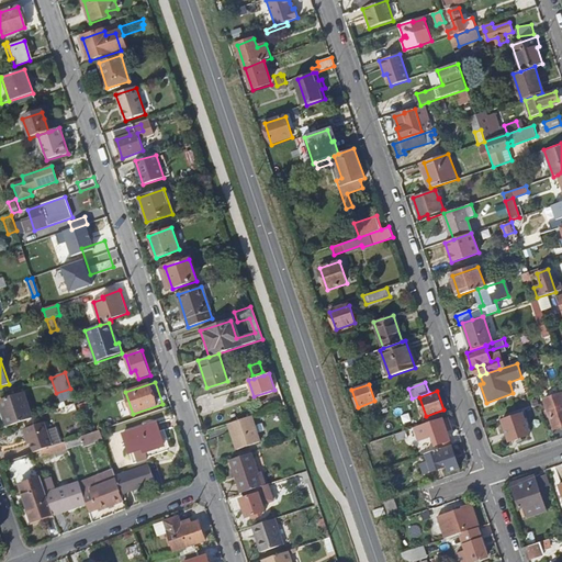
[(548,409),(554,429),(561,426),(561,394),(561,393),(544,398),(549,409),(548,409)]
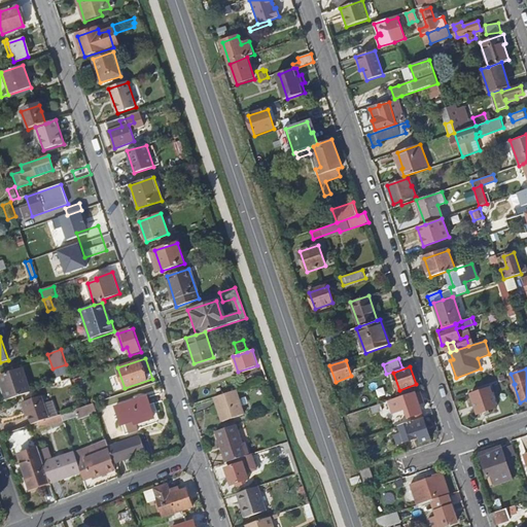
[(0,377),(0,380),(2,387),(5,386),(10,399),(31,392),(23,370),(0,377)]
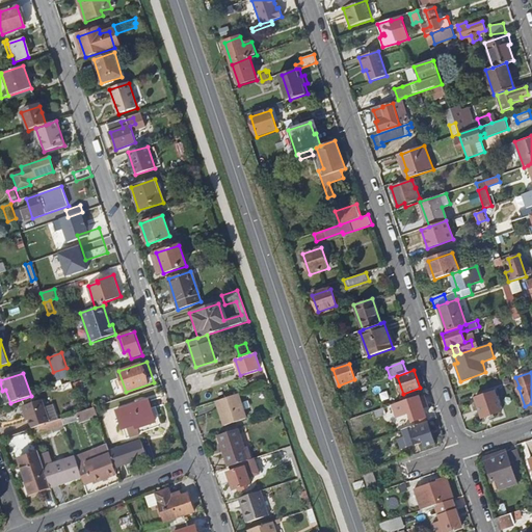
[(481,418),(501,410),(495,392),(475,398),(481,418)]
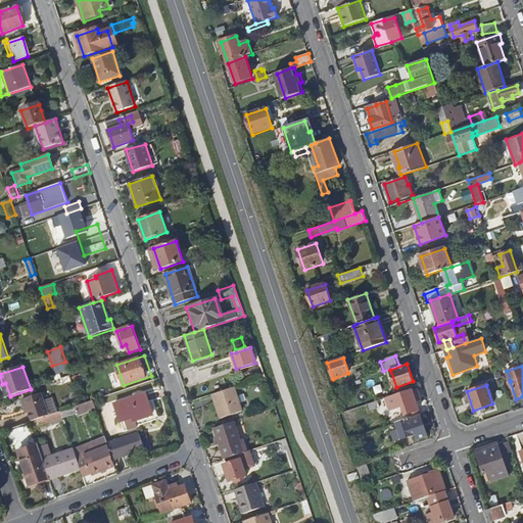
[(214,393),(222,418),(242,412),(234,387),(214,393)]
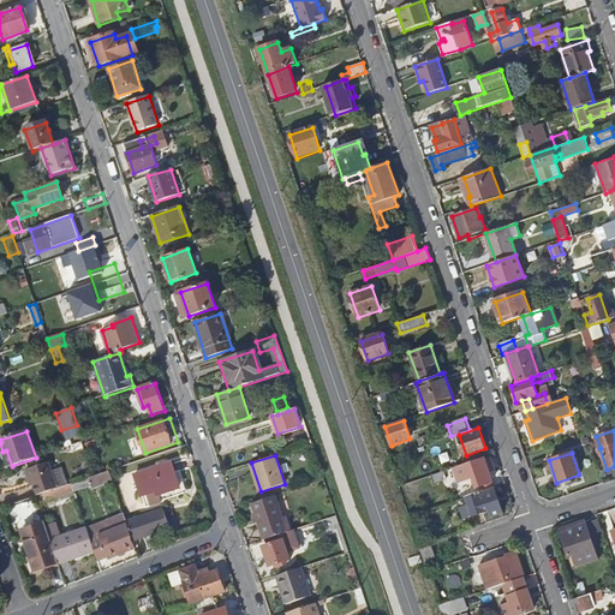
[(470,477),(471,481),(475,479),(477,487),(481,485),(482,485),(493,482),(493,481),(489,472),(493,470),(495,469),(495,467),(491,458),(485,460),(473,464),(472,461),(455,467),(460,481),(470,477)]
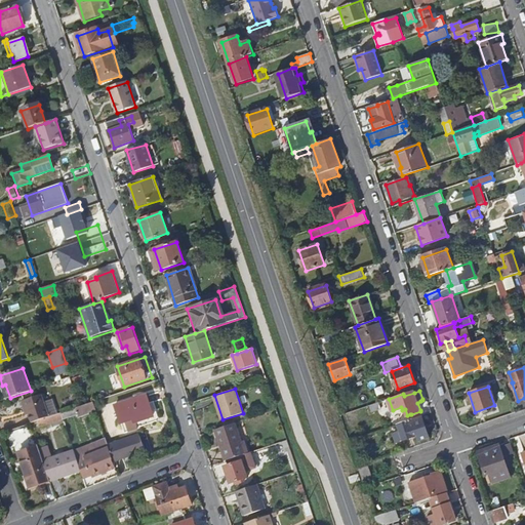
[(24,398),(32,422),(58,414),(53,400),(45,403),(42,392),(24,398)]
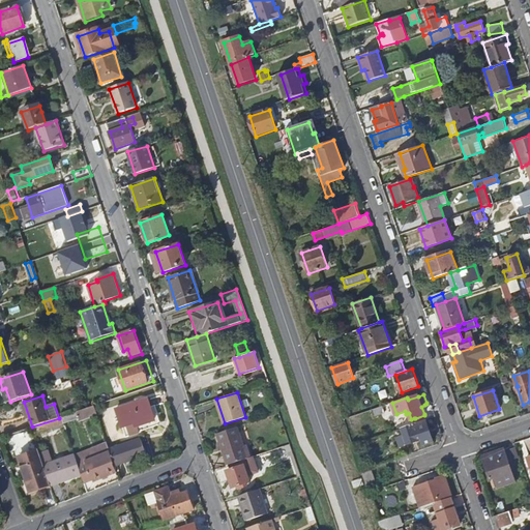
[(148,400),(117,410),(122,427),(136,422),(137,425),(154,419),(148,400)]
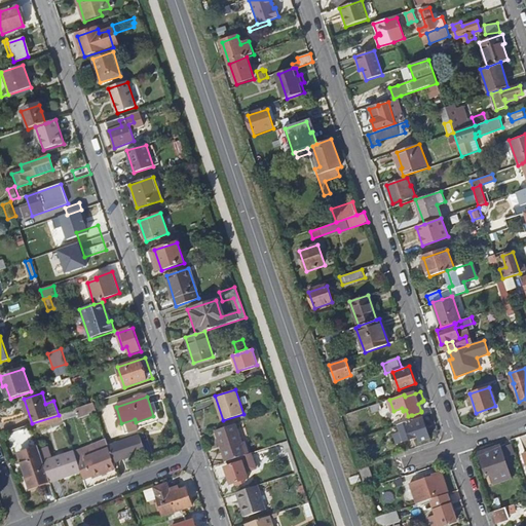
[(77,409),(80,417),(98,411),(95,403),(80,408),(77,409)]
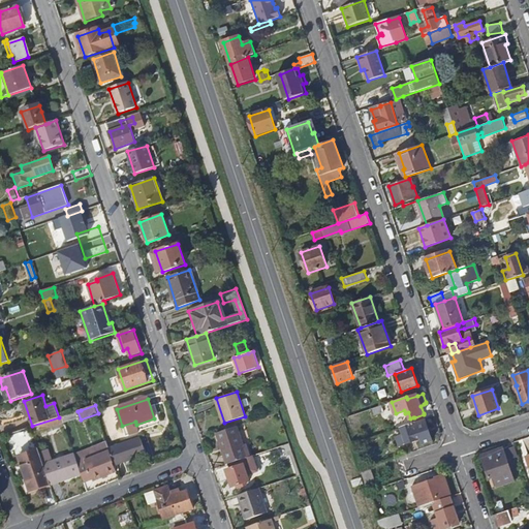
[(78,411),(63,416),(65,423),(65,425),(81,419),(78,411)]
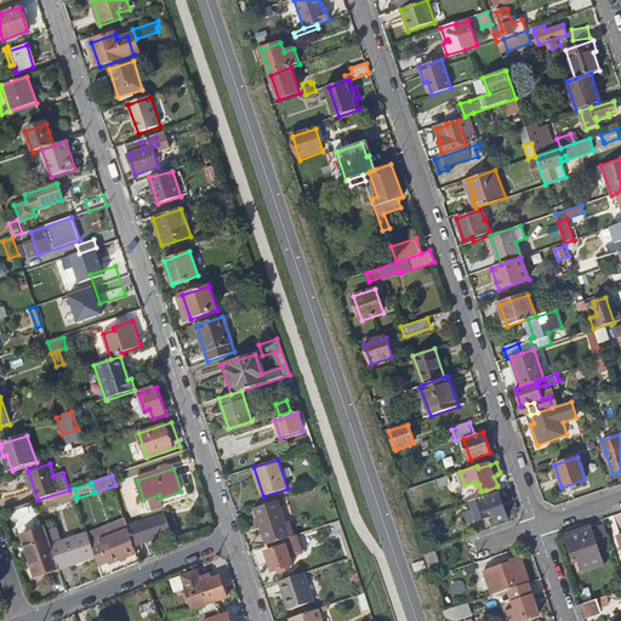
[(73,490),(46,499),(49,506),(56,503),(62,501),(75,496),(73,490)]
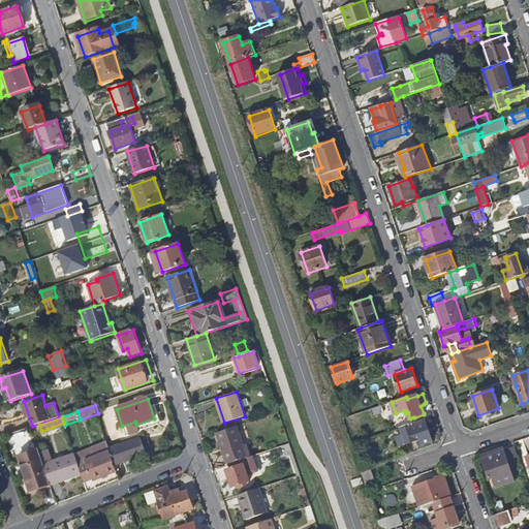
[(401,428),(403,435),(397,437),(400,445),(421,438),(422,444),(433,440),(426,421),(415,424),(415,423),(414,423),(401,428)]
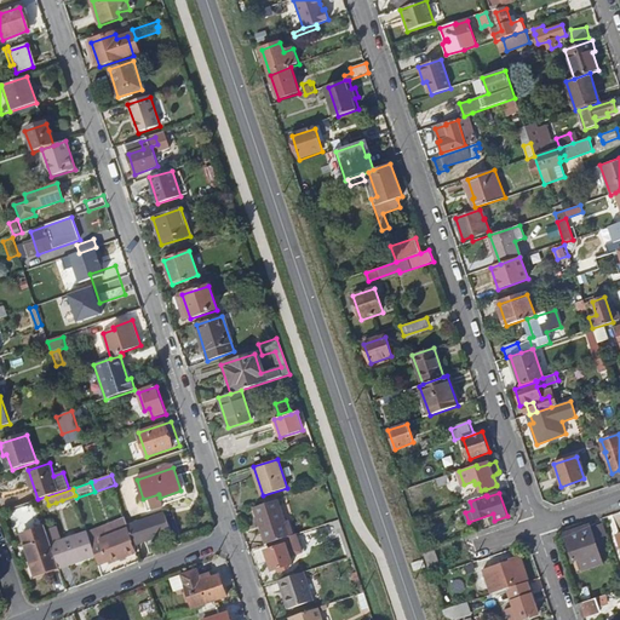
[(254,507),(268,544),(269,543),(293,535),(288,521),(286,522),(277,500),(254,507)]
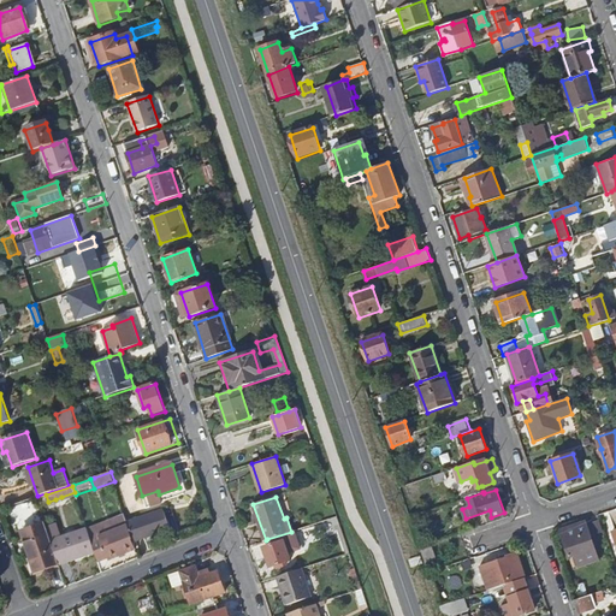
[(128,526),(134,543),(171,529),(165,511),(128,525),(128,526)]
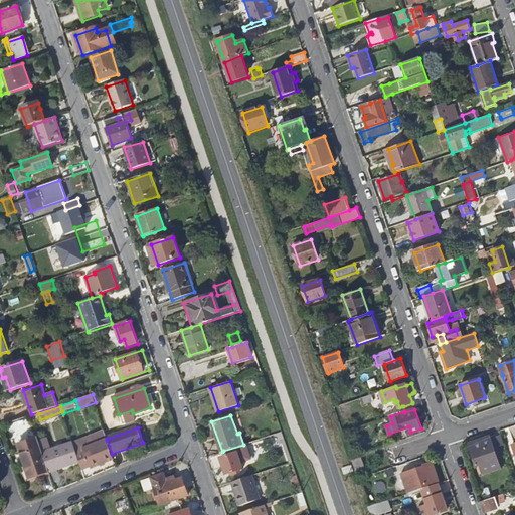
[(104,430),(79,440),(83,449),(107,440),(107,439),(104,430)]
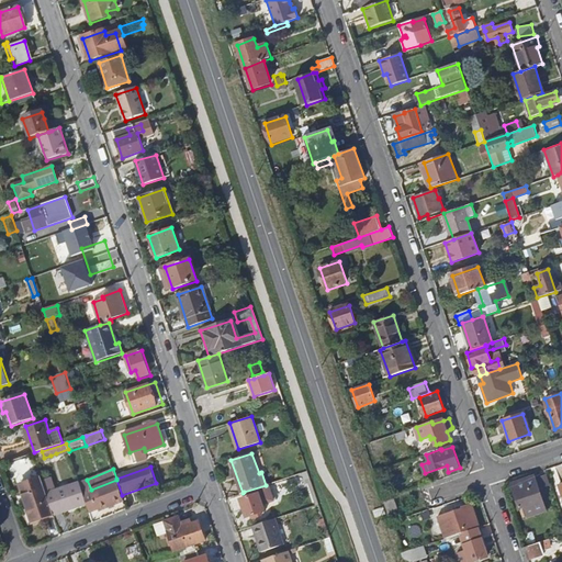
[(536,481),(535,476),(530,479),(512,485),(520,510),(526,508),(529,517),(547,510),(539,489),(536,481)]
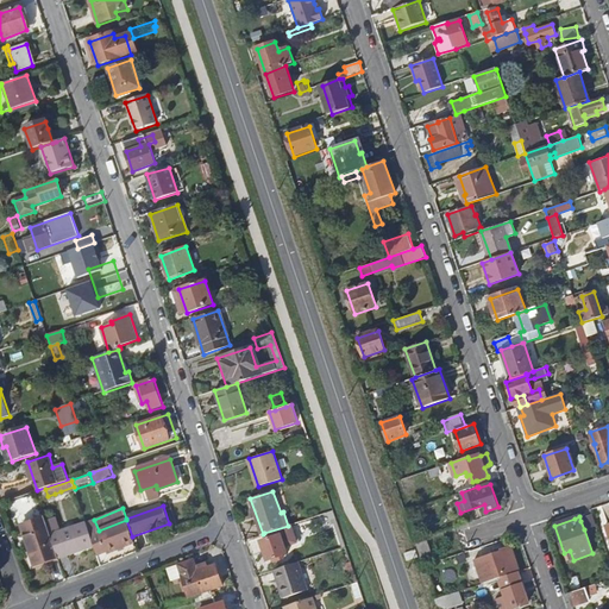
[(594,516),(581,521),(584,529),(596,525),(594,516)]
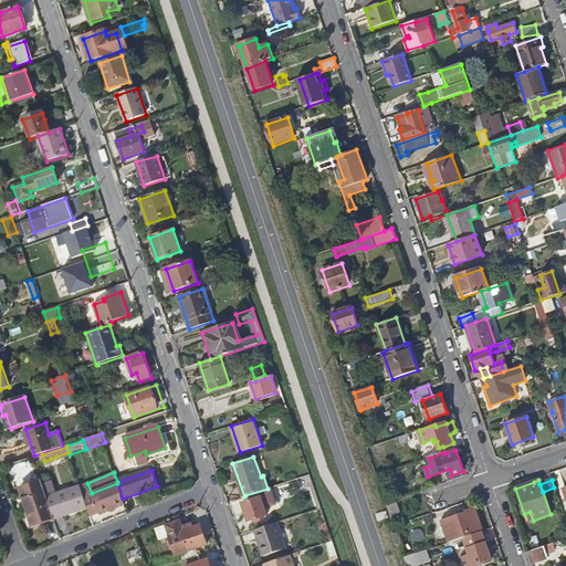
[(43,484),(54,517),(54,519),(87,507),(83,494),(81,486),(56,494),(52,481),(43,484)]
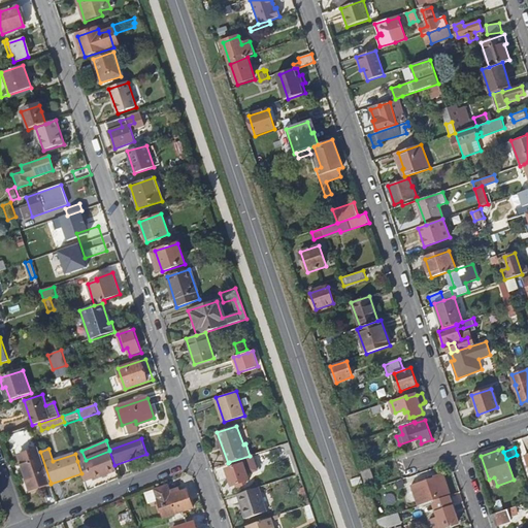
[(20,457),(31,489),(51,483),(40,452),(39,451),(20,457)]
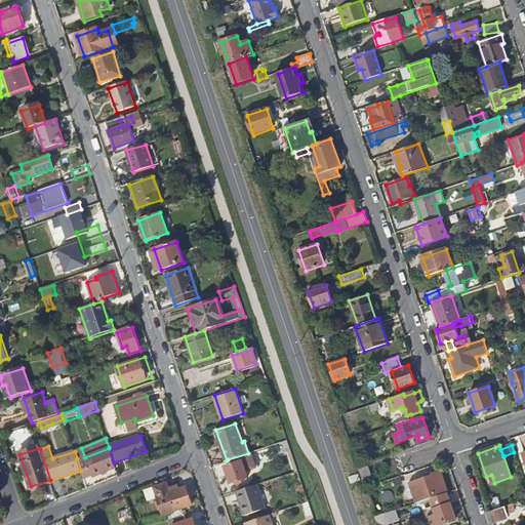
[(75,451),(77,458),(81,471),(84,479),(92,476),(93,478),(116,469),(114,462),(109,448),(85,457),(81,448),(75,451)]
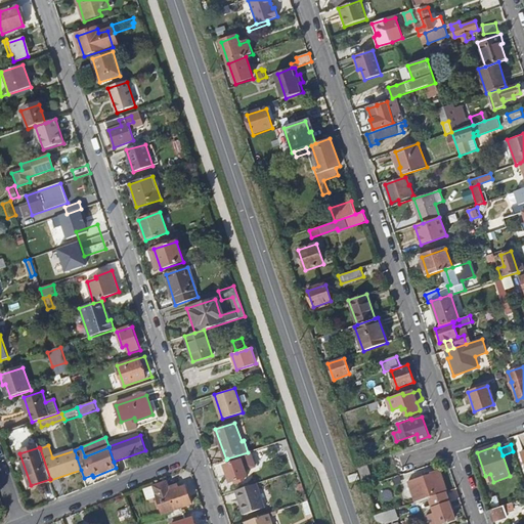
[(229,464),(224,466),(230,482),(248,477),(245,470),(256,467),(251,451),(248,452),(227,459),(229,464)]
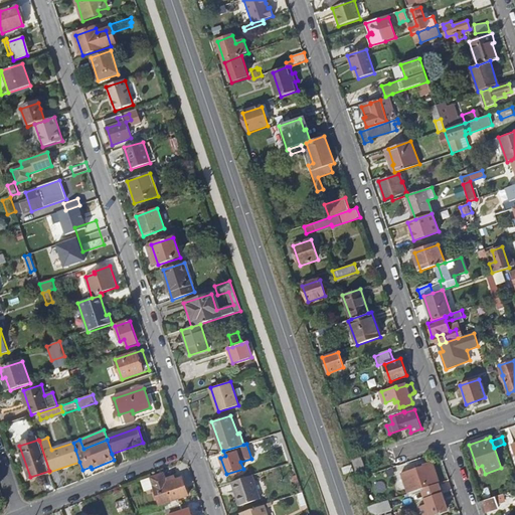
[(352,461),(355,471),(365,468),(361,458),(352,461)]
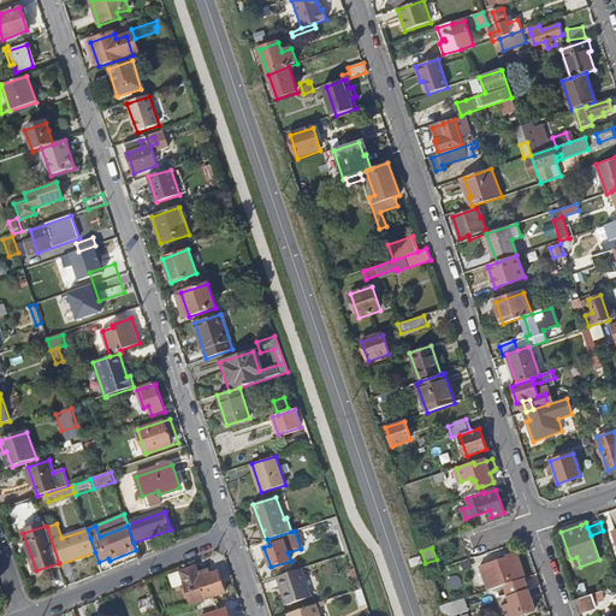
[(480,567),(489,591),(505,585),(525,579),(526,578),(517,551),(507,556),(507,557),(480,567)]
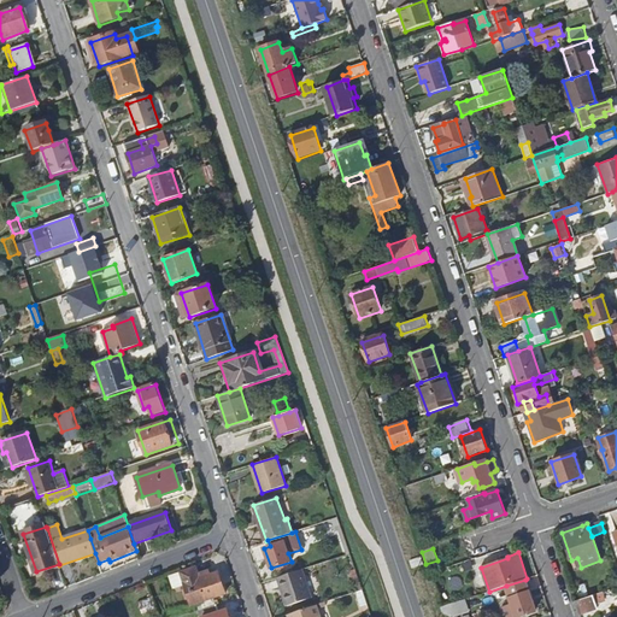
[(421,558),(410,562),(413,569),(424,565),(421,558)]
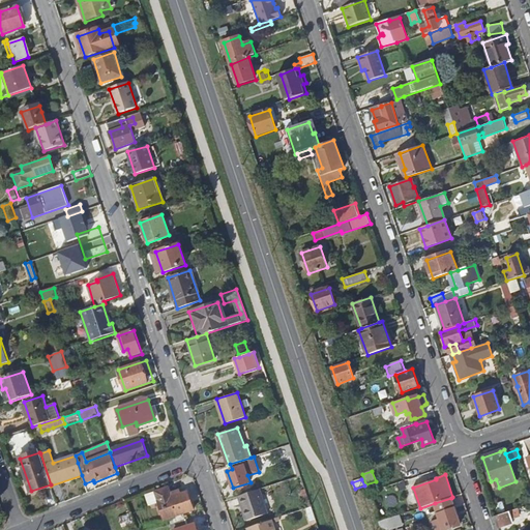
[(155,492),(166,521),(195,510),(188,492),(173,497),(170,487),(155,492)]
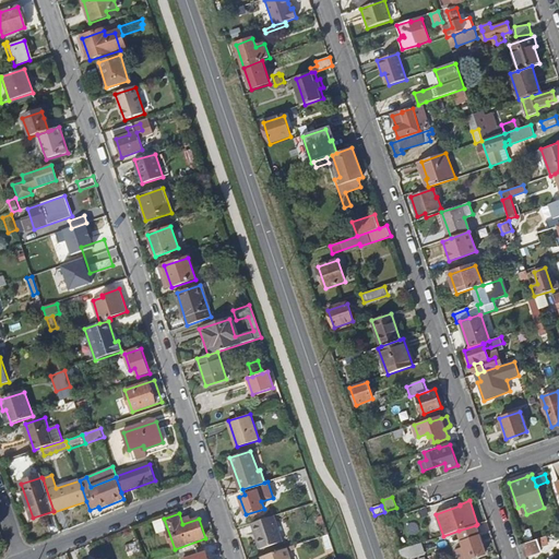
[(251,524),(260,549),(282,542),(273,516),(251,524)]
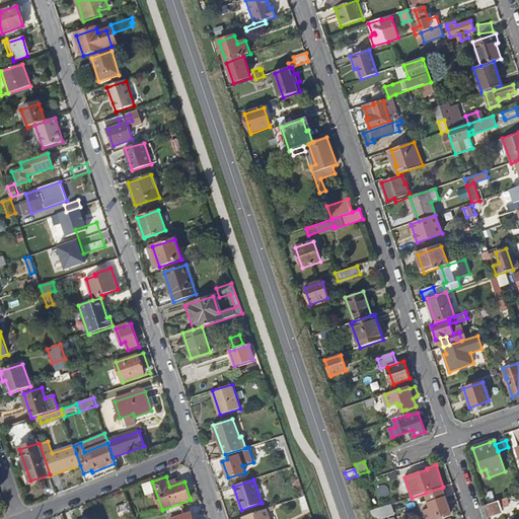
[(439,518),(451,515),(442,488),(426,493),(434,518),(439,518)]
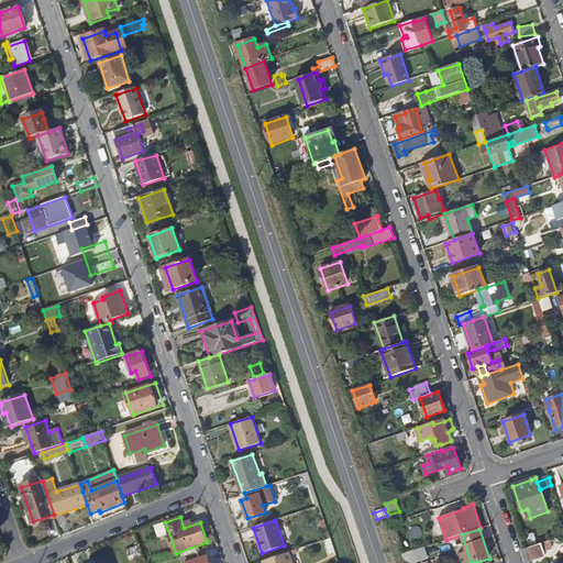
[(526,550),(529,561),(547,554),(542,543),(526,550)]
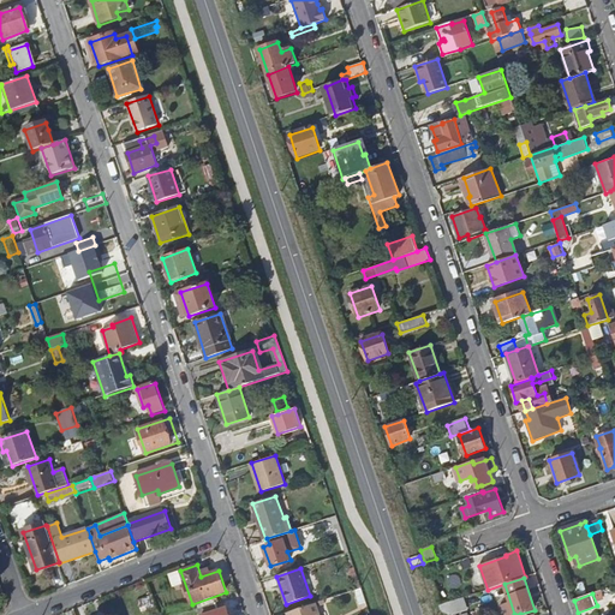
[(466,608),(464,598),(440,605),(441,610),(448,614),(466,608)]
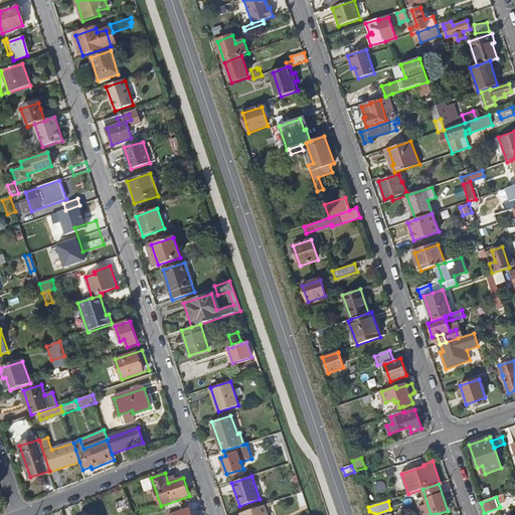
[(268,514),(265,505),(240,513),(240,514),(268,514)]
